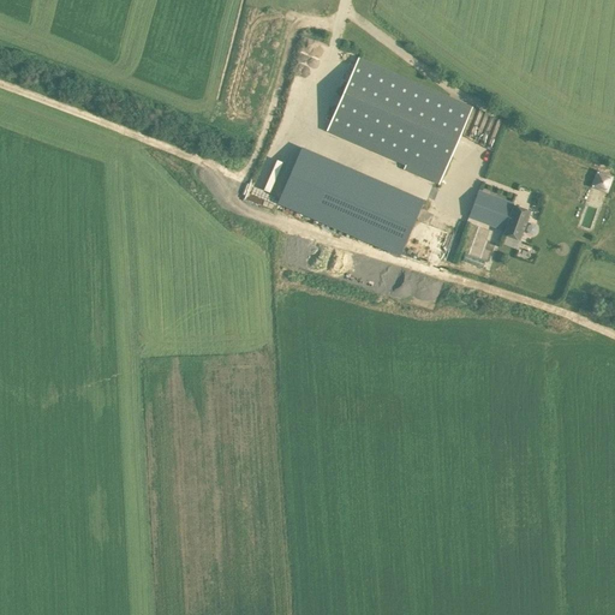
[(405,169),(439,184),(471,109),(359,61),(330,127),(351,136),(350,138),(407,163),(405,169)]
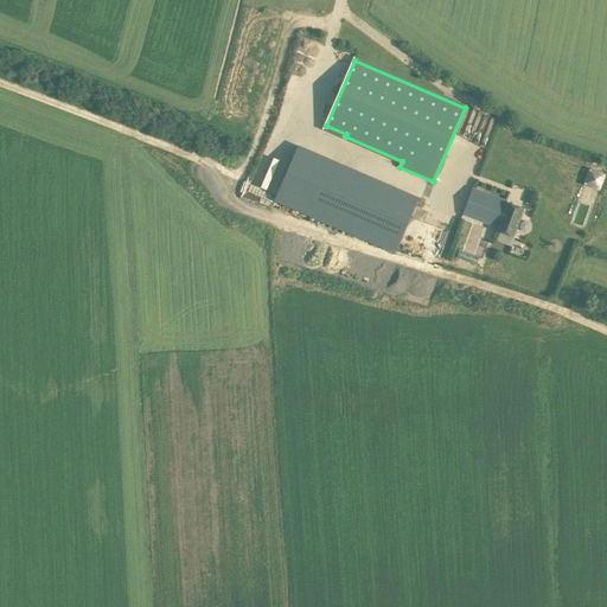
[(298,146),(274,200),(394,253),(395,249),(410,216),(417,198),(298,146)]
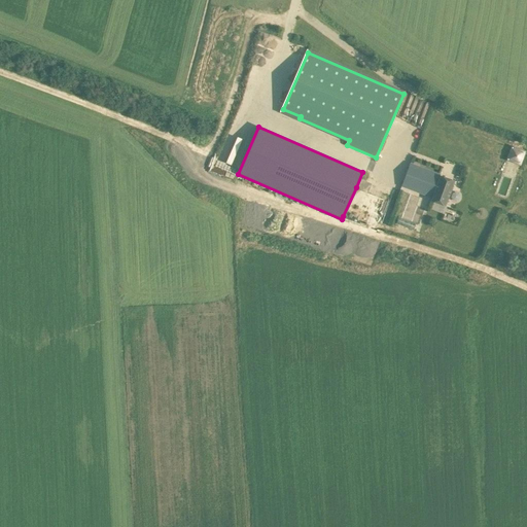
[(514,145),(506,156),(517,163),(524,152),(514,145)]
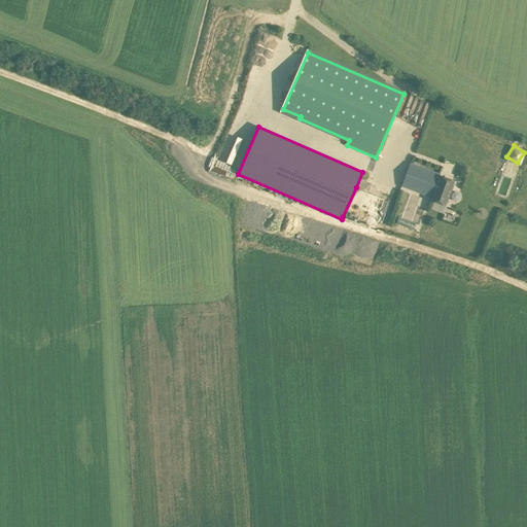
[(401,186),(432,198),(431,202),(445,207),(454,182),(440,177),(440,176),(410,165),(401,186)]
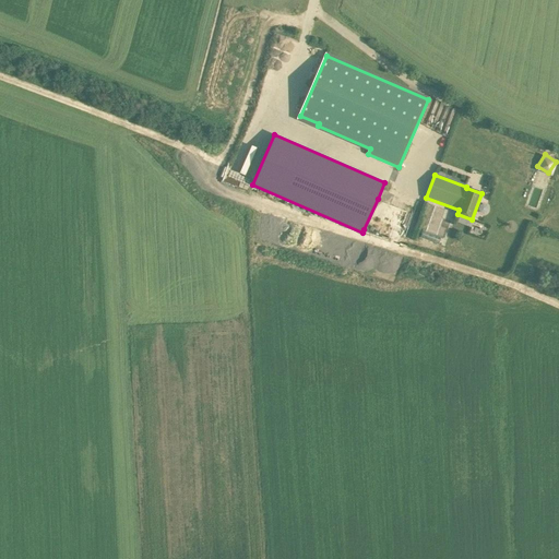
[(382,212),(373,230),(394,240),(402,221),(382,212)]
